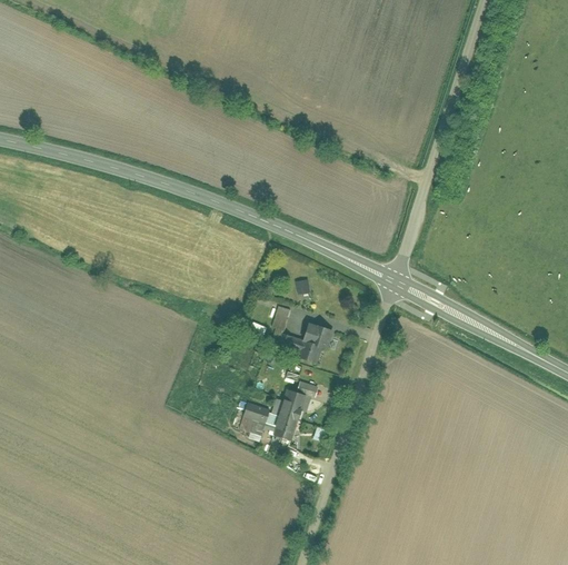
[(296,279),(298,293),(309,290),(307,277),(296,279)]
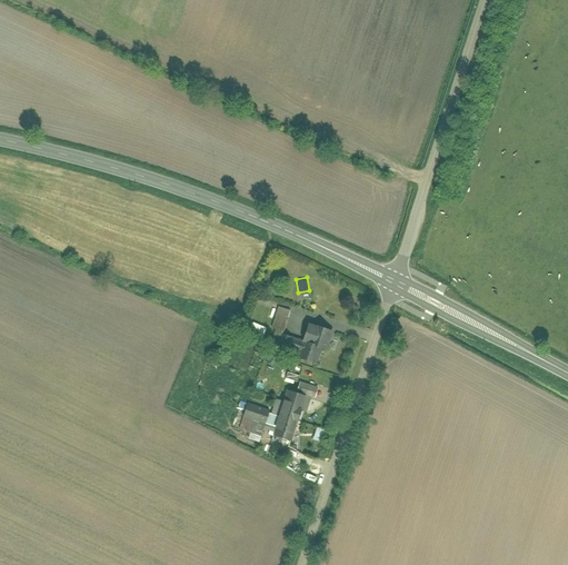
[(279,304),(271,327),(285,331),(292,308),(279,304)]
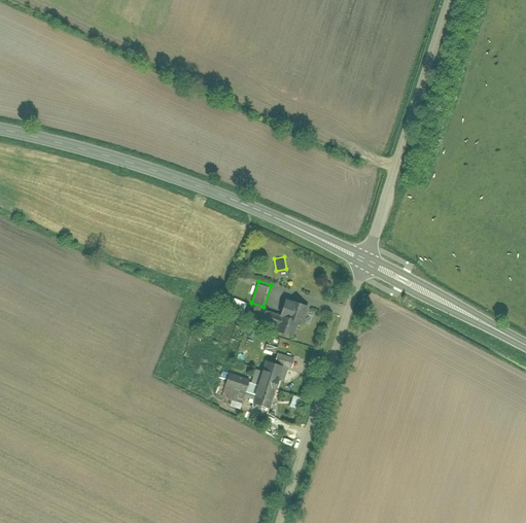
[(276,314),(283,316),(279,328),(293,334),(297,320),(305,322),(312,304),(290,297),(288,302),(281,299),(276,314)]
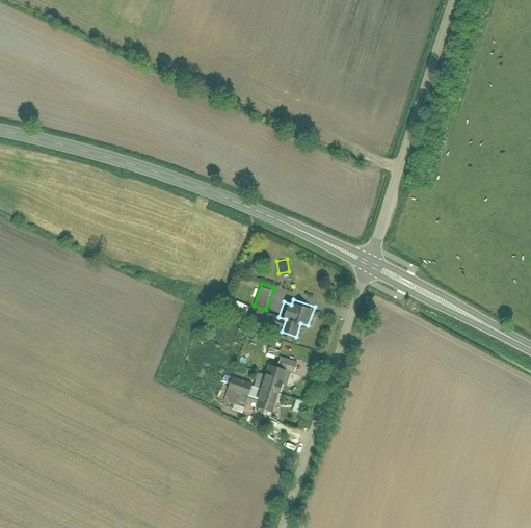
[(230,305),(227,315),(236,318),(240,309),(230,305)]
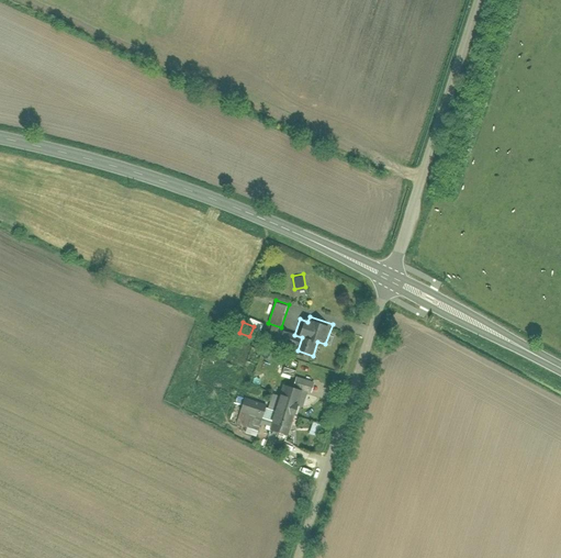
[(316,379),(301,374),(298,384),(312,390),(316,379)]
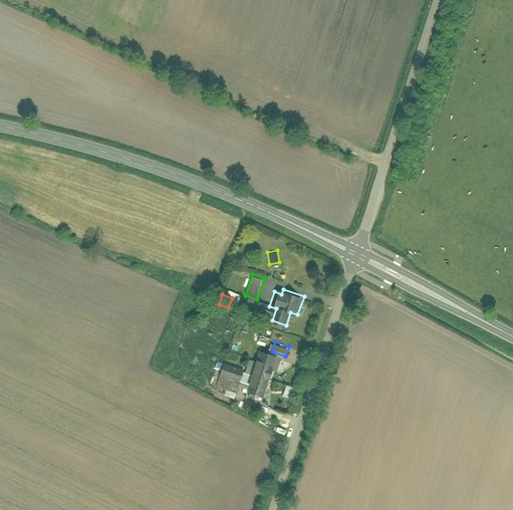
[(238,383),(245,385),(243,391),(262,398),(276,356),(256,349),(252,359),(245,356),(241,366),(223,360),(216,380),(236,388),(238,383)]
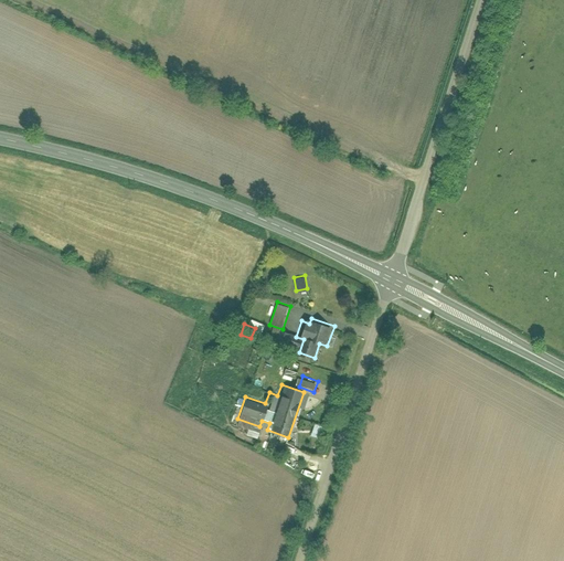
[(301,415),(314,420),(320,400),(309,395),(301,415)]
